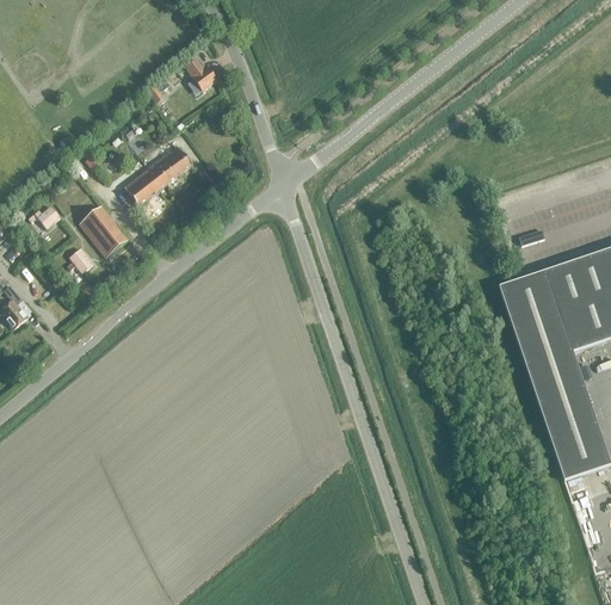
[(187,71),(196,81),(202,88),(217,76),(203,60),(187,71)]
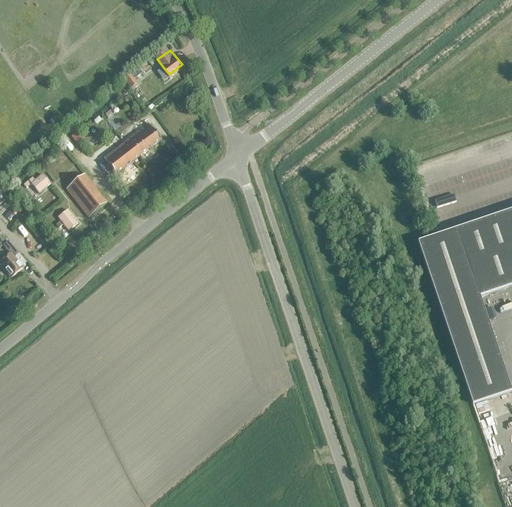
[(123,75),(130,85),(137,80),(130,70),(123,75)]
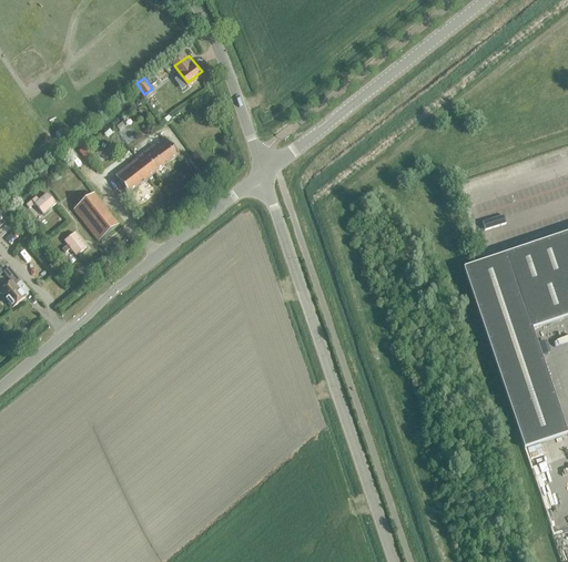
[(114,172),(128,190),(178,151),(164,134),(141,151),(114,172)]
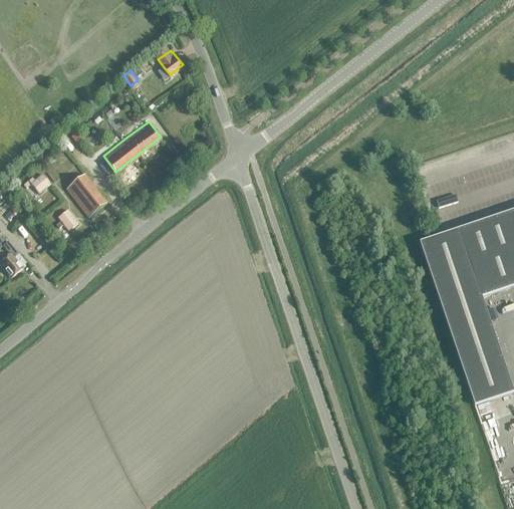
[(31,181),(39,191),(50,181),(42,172),(31,181)]
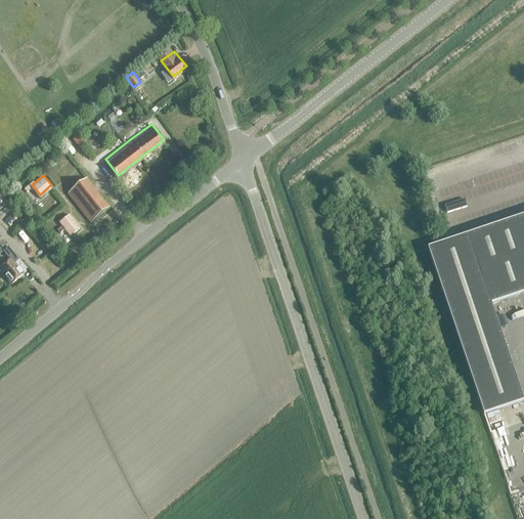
[(69,190),(91,218),(110,204),(87,175),(69,190)]
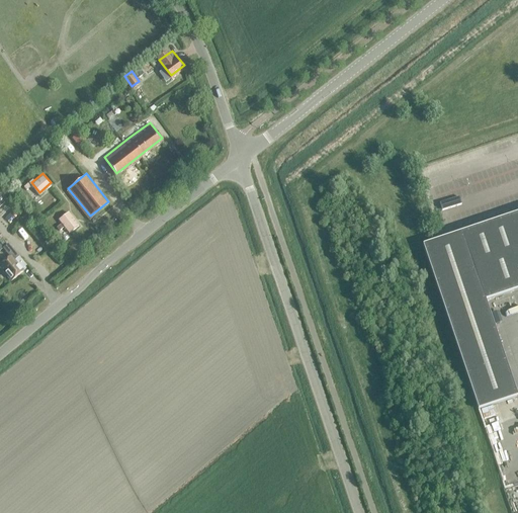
[(59,217),(69,230),(78,222),(68,208),(59,217)]
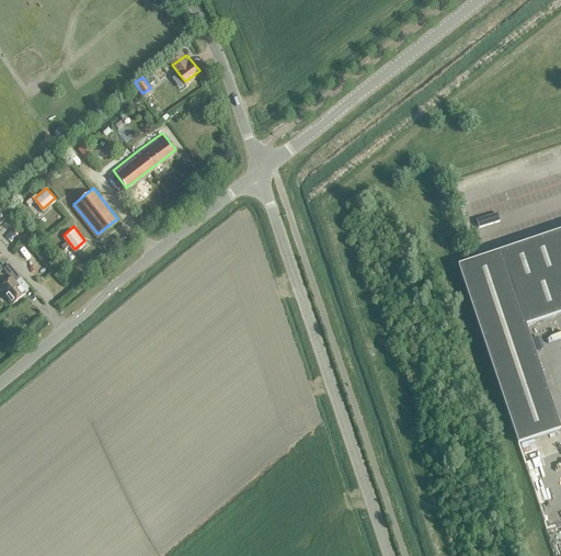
[(525,321),(560,308),(560,226),(550,230),(550,231),(457,262),(517,440),(559,426),(525,321)]
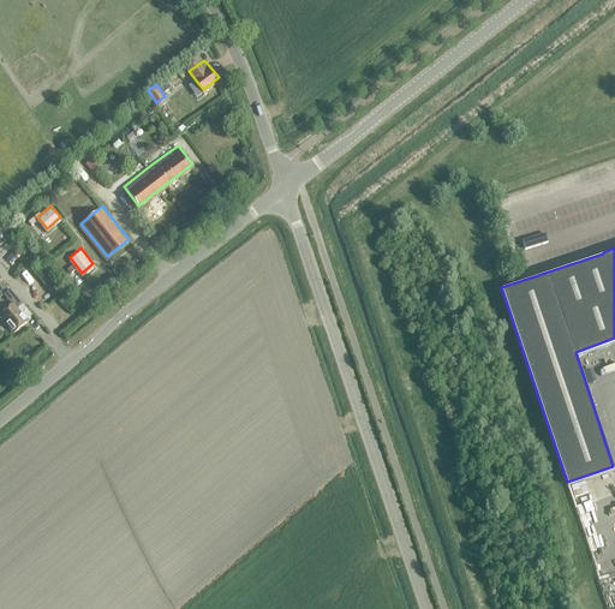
[(0,309),(0,312),(13,329),(27,317),(16,304),(22,300),(10,285),(4,291),(12,300),(0,309)]
